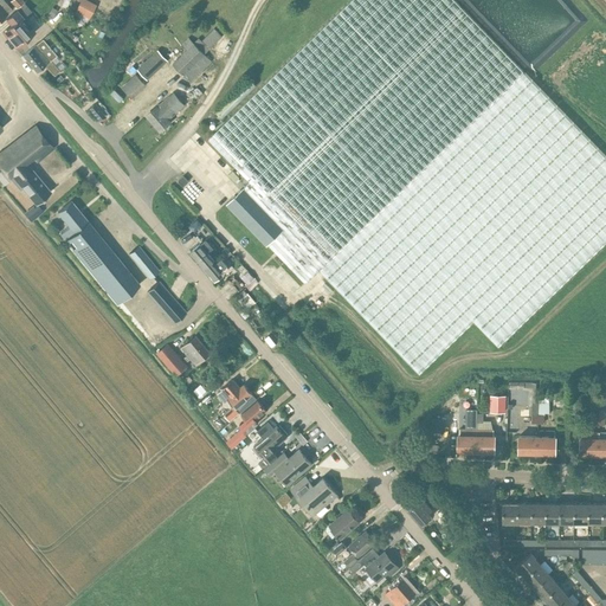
[(0,0),(0,19),(12,10),(2,0),(0,0)]
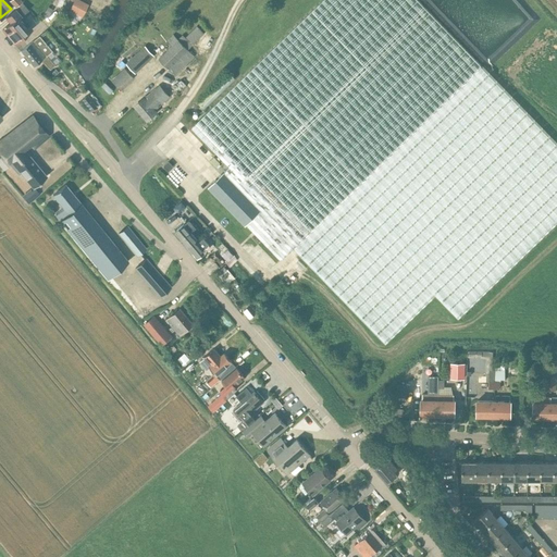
[(82,16),(86,8),(88,4),(79,0),(74,0),(67,14),(76,19),(78,15),(82,16)]
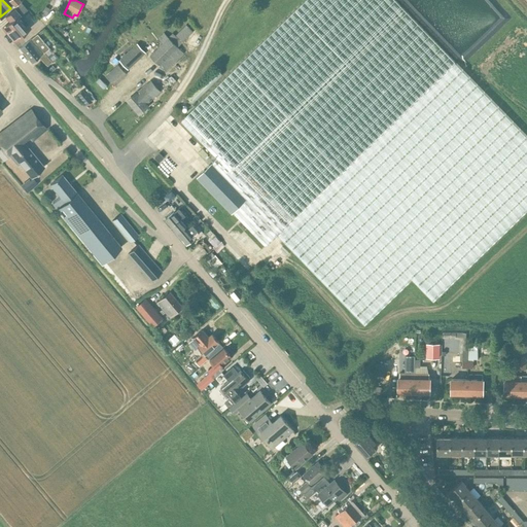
[(9,22),(2,28),(14,41),(30,27),(28,24),(24,28),(16,19),(21,14),(28,8),(22,2),(14,8),(5,16),(9,22)]
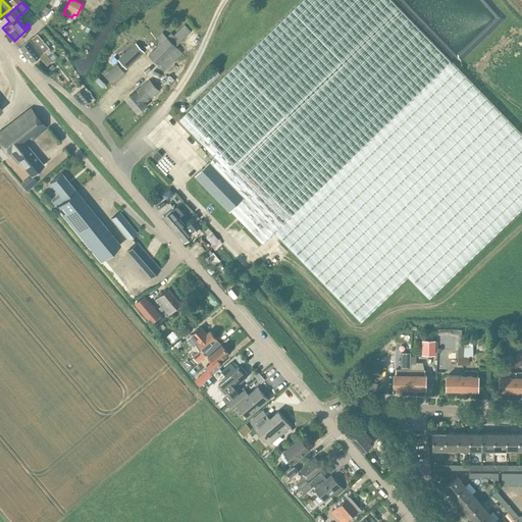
[(180,41),(192,31),(185,23),(173,35),(171,32),(166,37),(162,33),(156,38),(161,43),(149,55),(164,69),(181,52),(176,46),(180,41)]
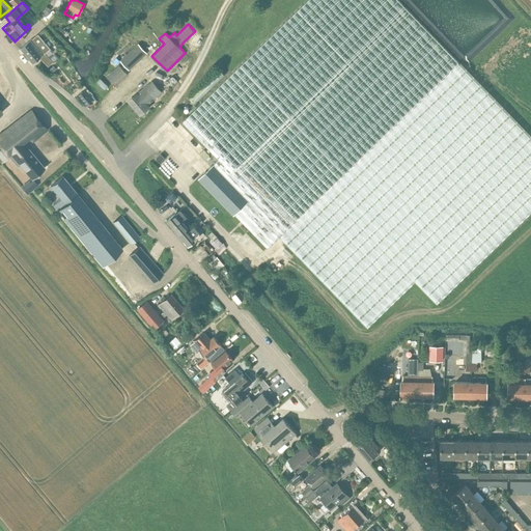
[(50,61),(44,53),(50,48),(37,33),(20,48),(32,63),(38,57),(45,65),(50,61)]
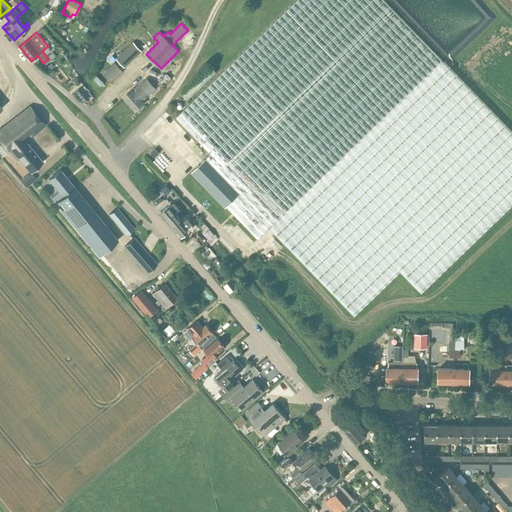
[(125,67),(142,51),(134,41),(116,58),(125,67)]
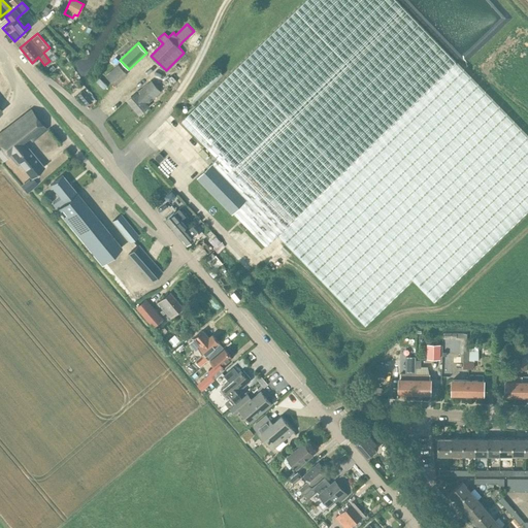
[(114,85),(126,73),(118,64),(106,75),(114,85)]
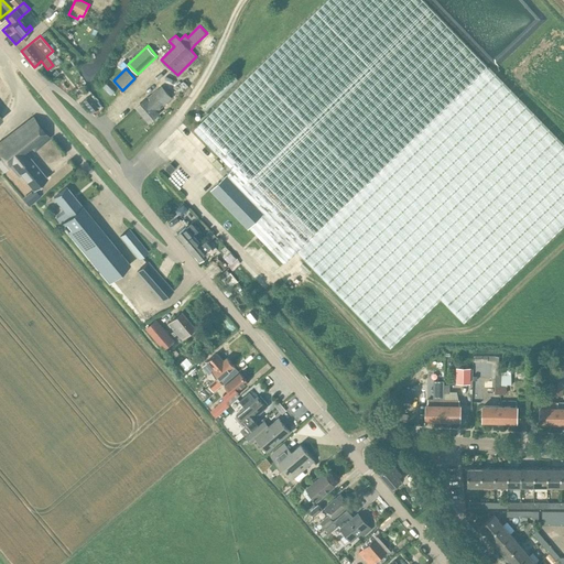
[(136,107),(149,122),(159,112),(156,110),(172,98),(161,86),(147,98),(136,107)]
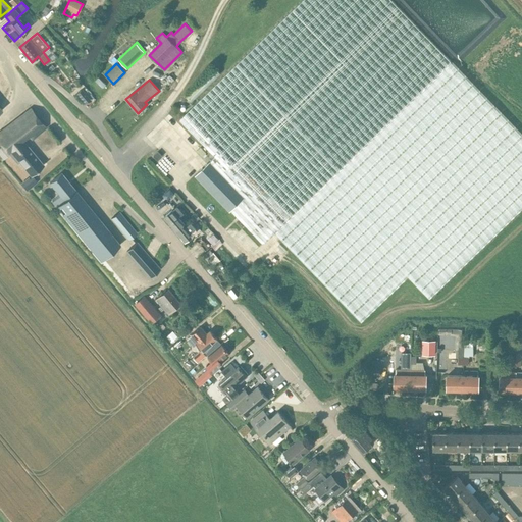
[(76,86),(74,85),(69,89),(81,100),(85,97),(76,86)]
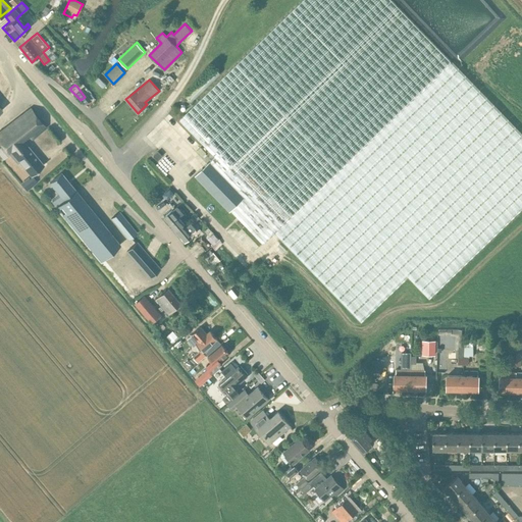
[(33,139),(47,127),(32,108),(31,107),(14,120),(0,132),(0,142),(16,163),(19,161),(31,173),(43,164),(31,150),(30,150),(28,148),(29,147),(23,140),(30,136),(33,139)]
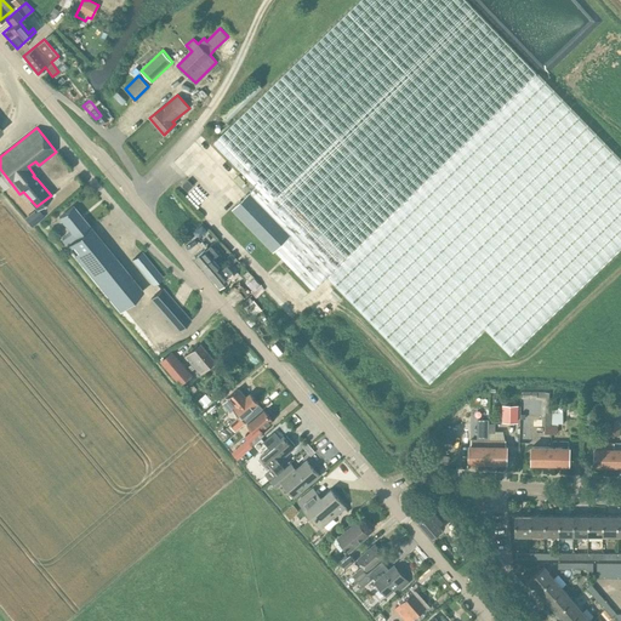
[(90,226),(73,206),(60,217),(70,232),(62,240),(119,309),(143,290),(90,226)]
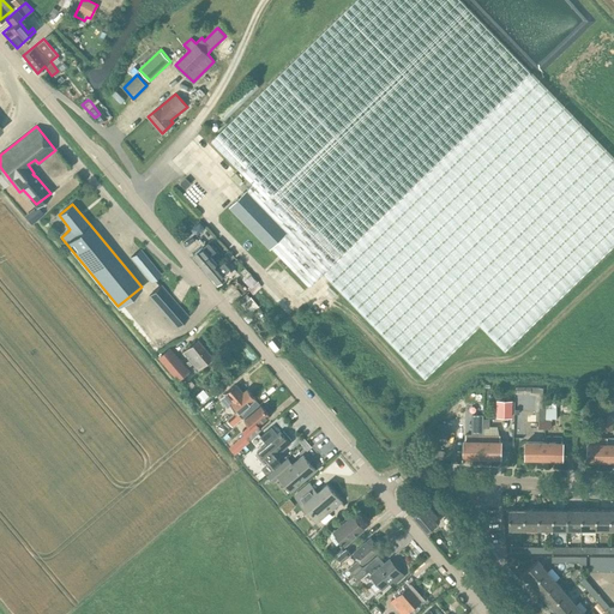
[(215,265),(217,264),(212,259),(220,253),(209,241),(193,254),(206,271),(208,271),(215,265)]
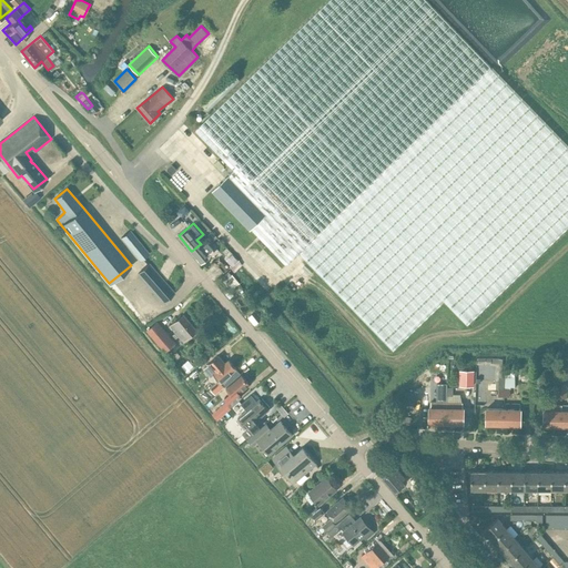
[(123,236),(122,239),(141,261),(146,255),(129,230),(123,236)]
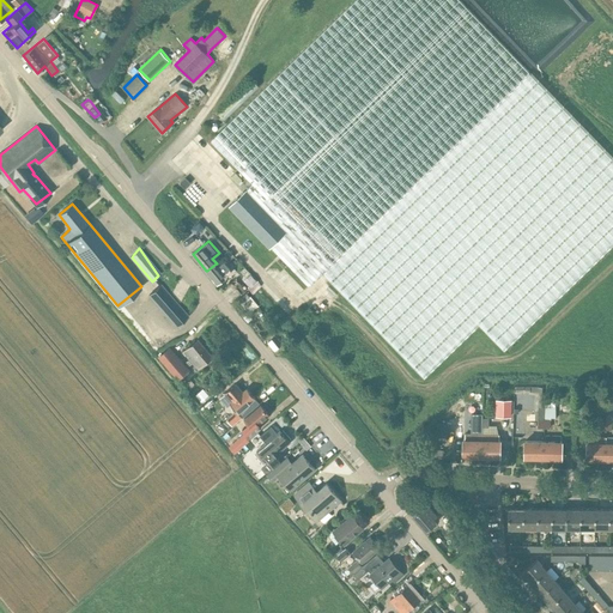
[(214,265),(207,271),(217,284),(224,277),(223,275),(231,268),(224,261),(217,267),(214,265)]
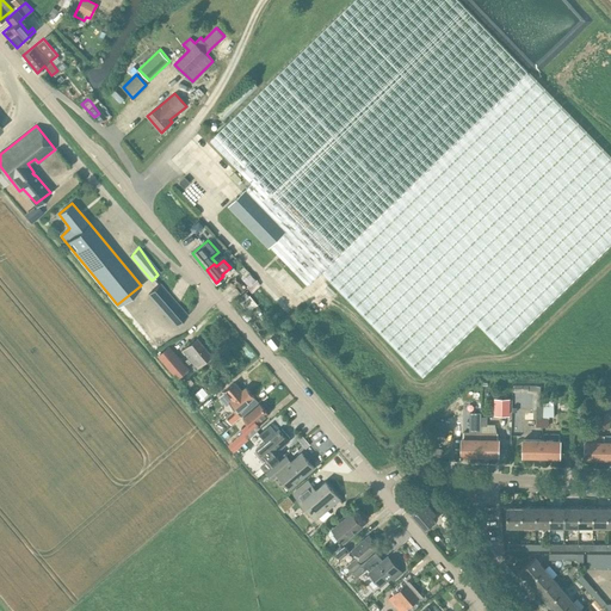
[(177,326),(189,315),(161,284),(149,295),(177,326)]
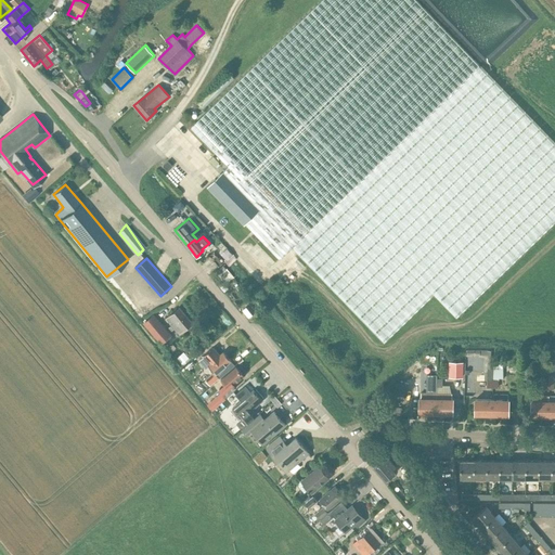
[(179,333),(193,322),(180,307),(167,318),(171,324),(169,327),(172,331),(175,327),(179,333)]
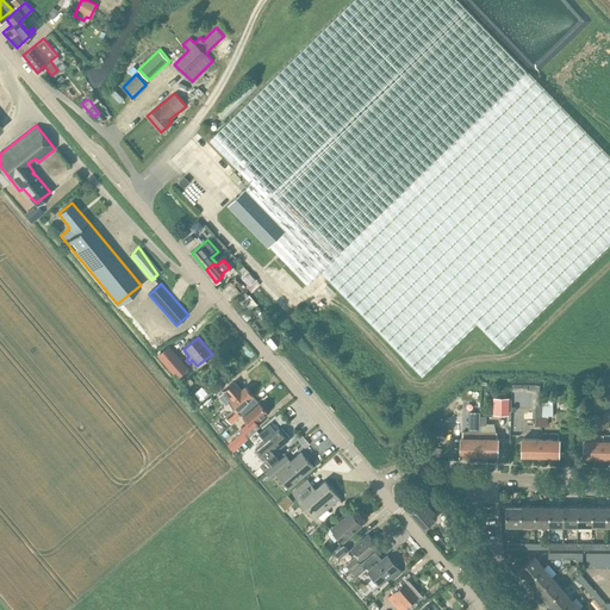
[(188,367),(169,346),(159,355),(166,365),(169,362),(180,374),(188,367)]
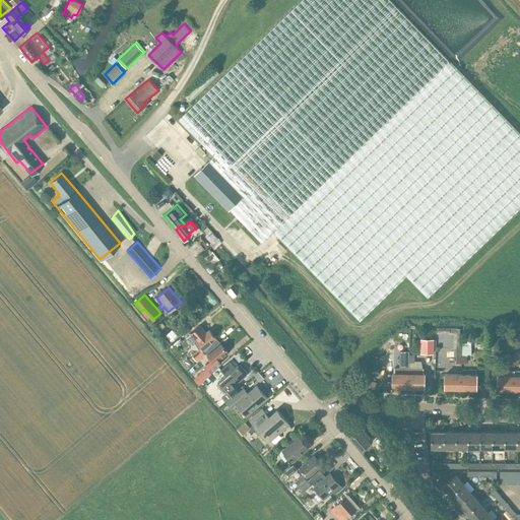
[(181,319),(177,323),(182,329),(186,325),(181,319)]
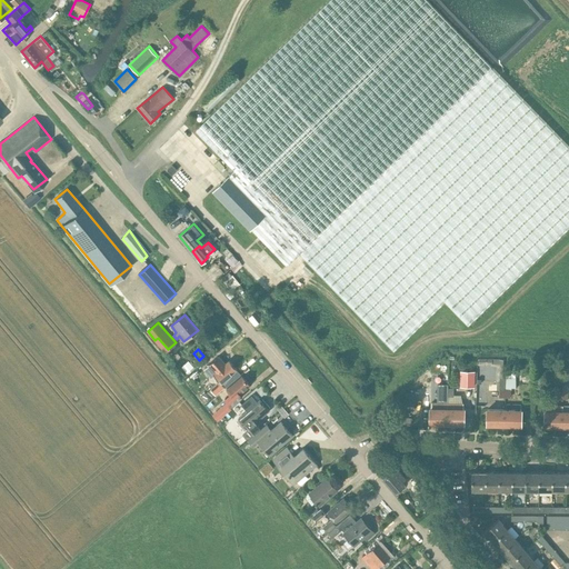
[(219,355),(203,369),(210,377),(211,377),(213,375),(219,380),(212,386),(210,387),(216,393),(225,387),(226,388),(241,375),(229,360),(226,362),(219,355)]
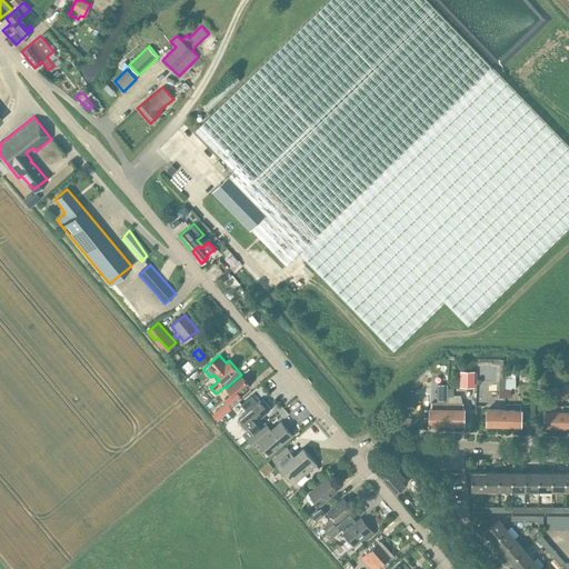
[(505,397),(505,370),(506,359),(500,359),(500,358),(487,358),(486,363),(499,363),(499,397),(505,397)]
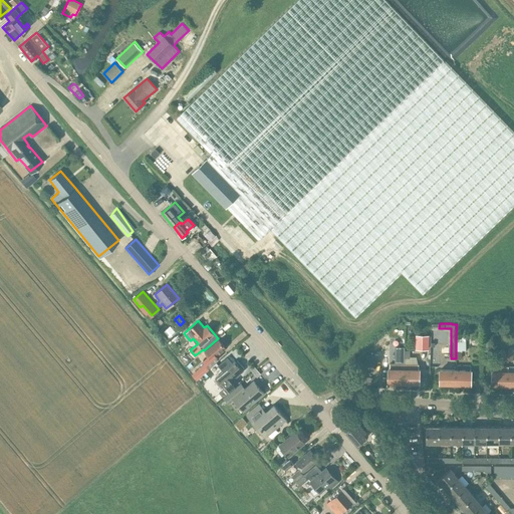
[(170,325),(164,331),(169,336),(168,337),(169,338),(176,332),(175,331),(170,325)]
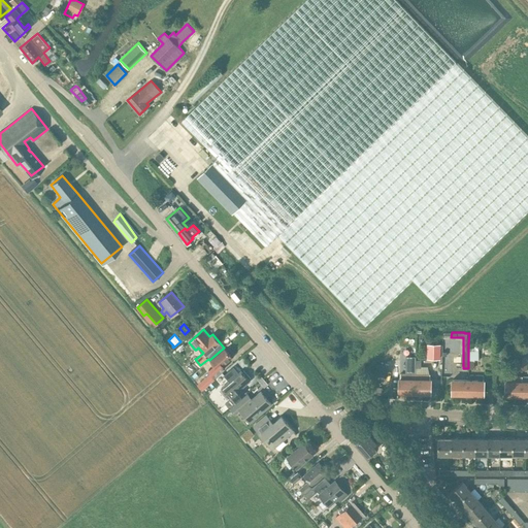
[(440,343),(427,343),(427,359),(440,359),(440,343)]
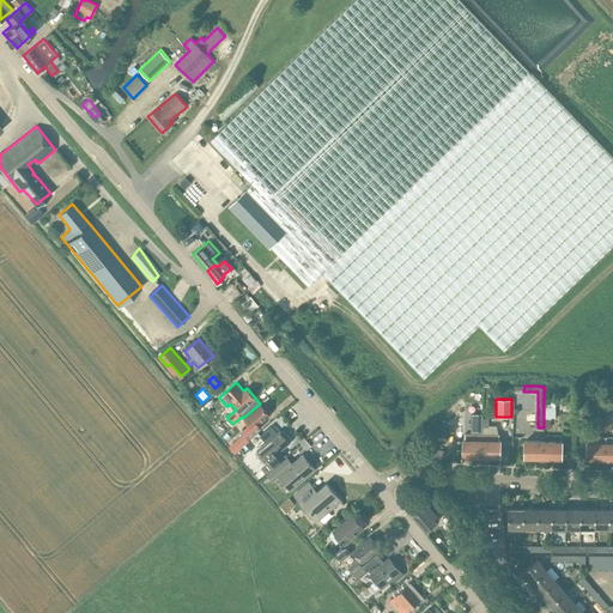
[(544,399),(544,428),(551,428),(551,419),(556,419),(557,399),(544,399)]
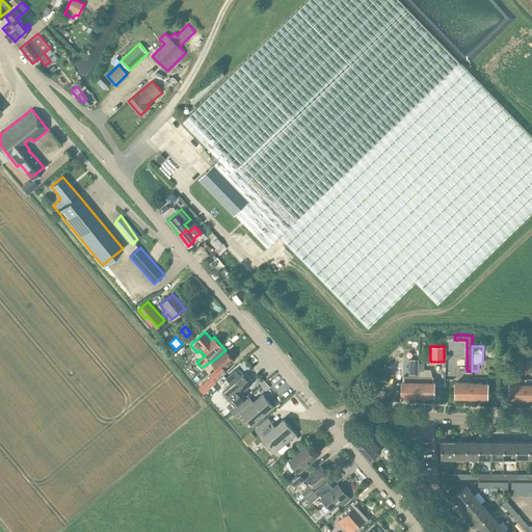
[(216,368),(210,373),(212,375),(216,380),(227,371),(224,368),(234,360),(227,350),(212,363),(216,368)]
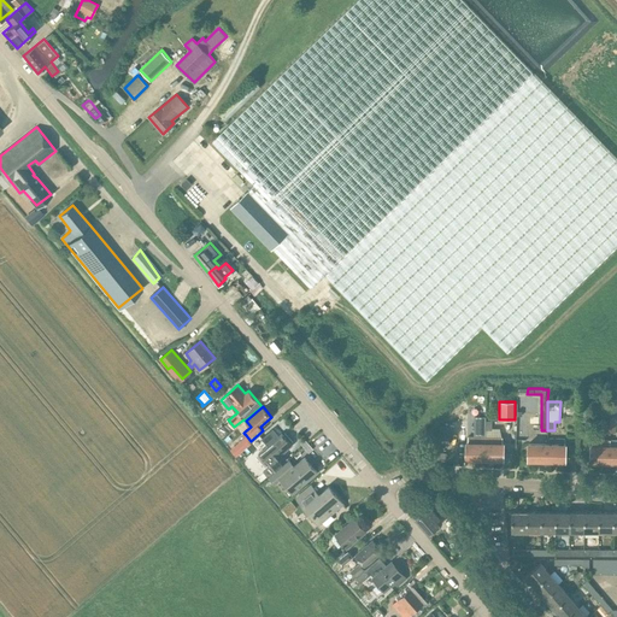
[(474,416),(474,436),(485,436),(486,429),(486,422),(486,421),(486,416),(474,416)]
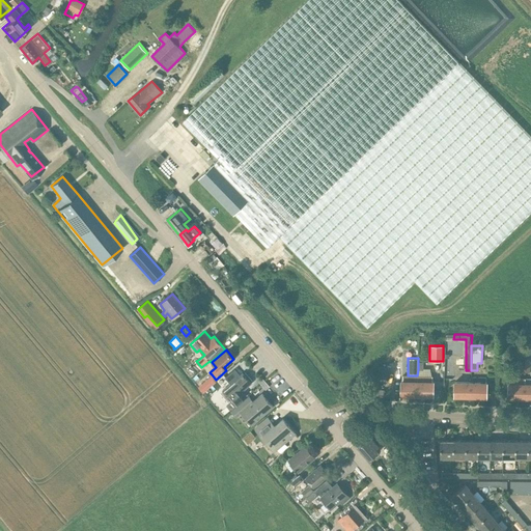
[(189,369),(193,374),(200,369),(196,363),(189,369)]
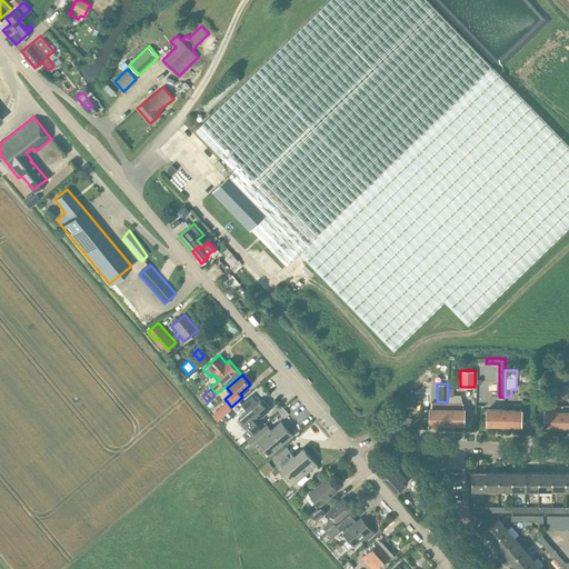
[(258,402),(239,418),(248,428),(252,433),(262,425),(258,419),(269,410),(260,399),(258,402)]
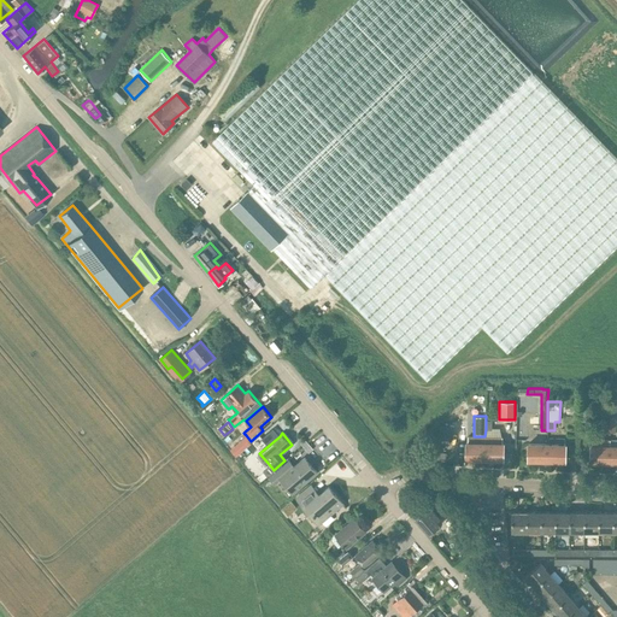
[(246,435),(230,450),(236,456),(252,441),(251,441),(246,435)]
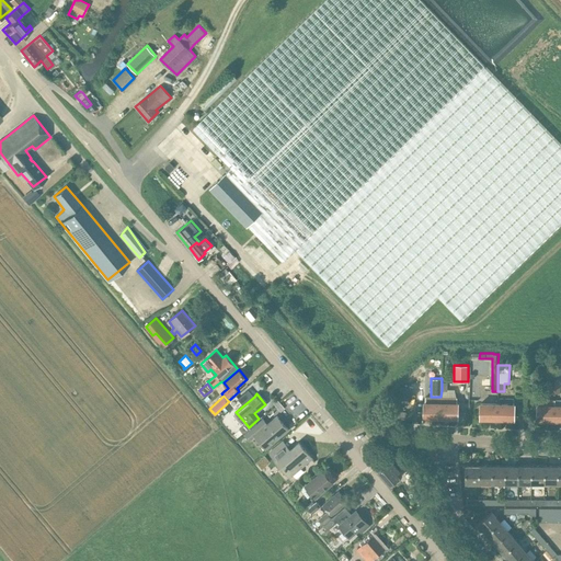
[(424,402),(423,416),(441,418),(441,402),(441,397),(431,397),(425,397),(425,402),(424,402)]
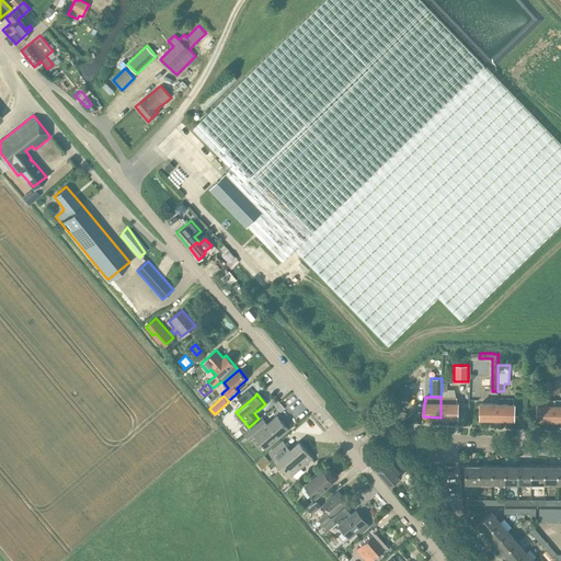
[(441,402),(441,418),(458,418),(458,402),(457,402),(457,397),(442,397),(441,397),(441,402)]
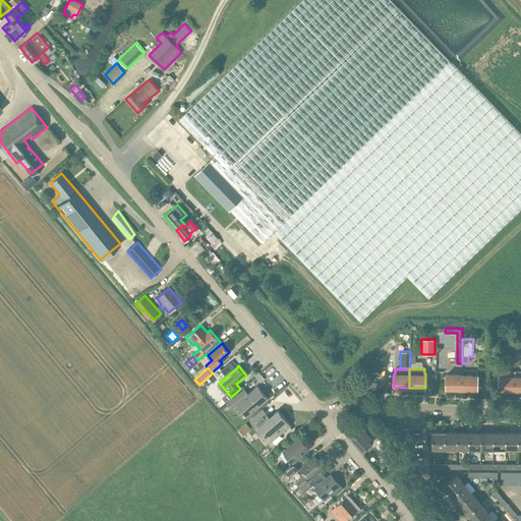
[(499,375),(499,390),(505,390),(511,390),(514,390),(515,375),(515,370),(501,370),(500,375),(499,375)]
